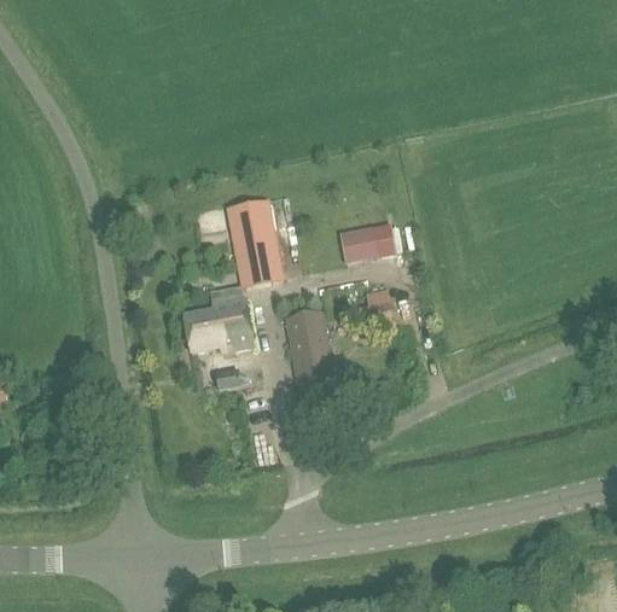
[(225,204),(240,286),(284,278),(268,197),(225,204)]
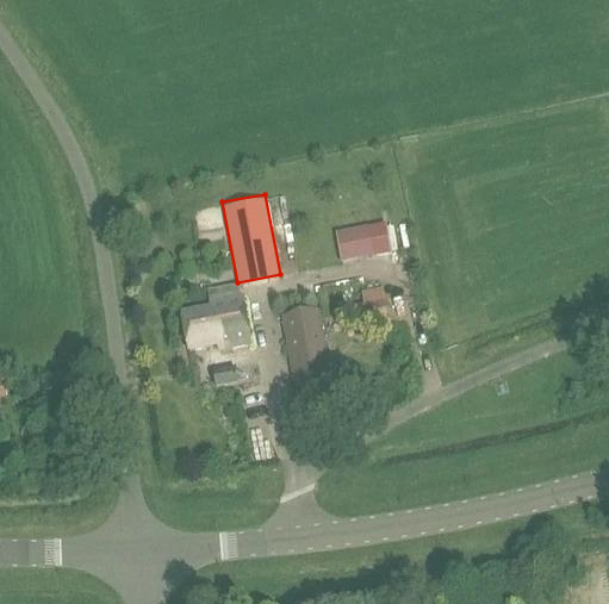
[(367,225),(336,231),(340,250),(371,244),(367,225)]
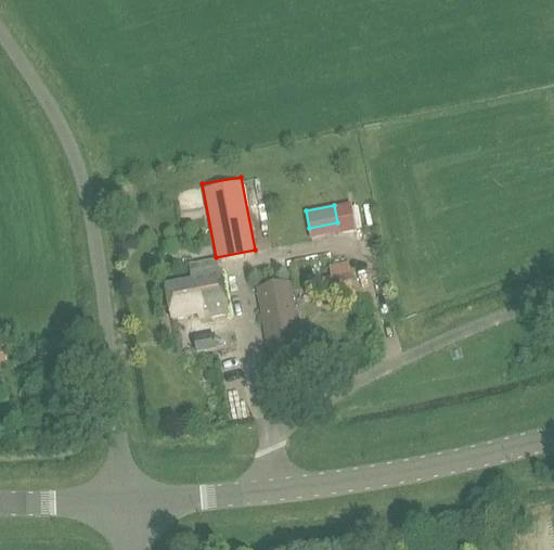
[(227,309),(218,266),(190,271),(191,276),(165,281),(171,316),(197,310),(198,315),(227,309)]
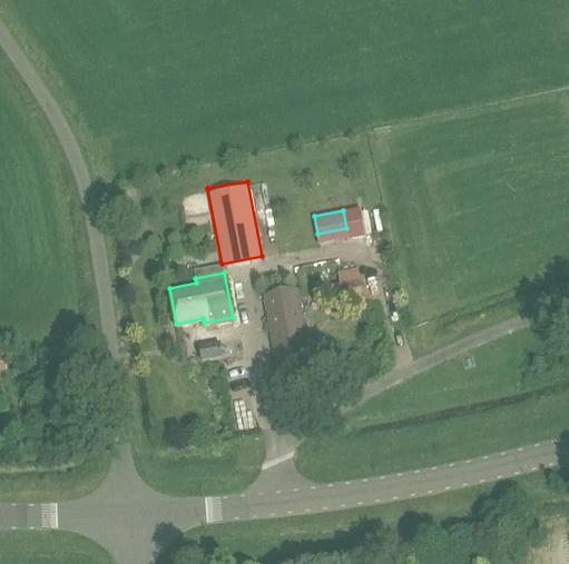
[(329,283),(332,299),(361,294),(357,277),(329,283)]
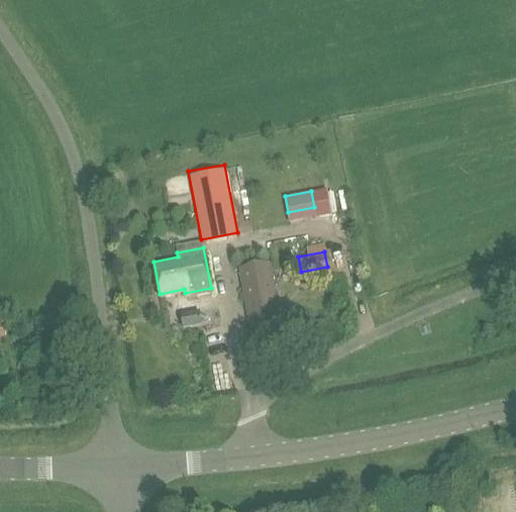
[(279,327),(268,260),(240,265),(251,332),(260,331),(260,335),(273,332),(272,328),(279,327)]
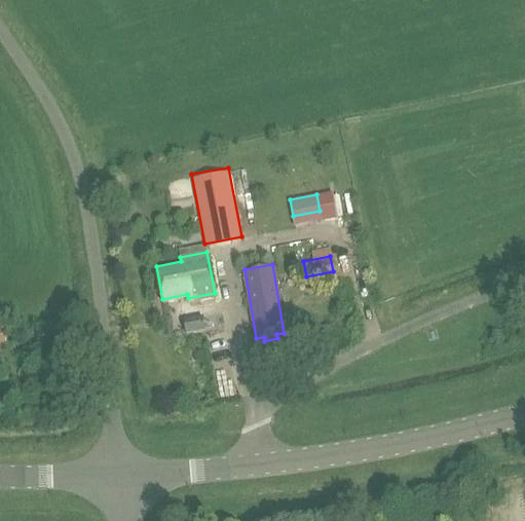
[(184,331),(205,327),(201,310),(181,315),(184,331)]
